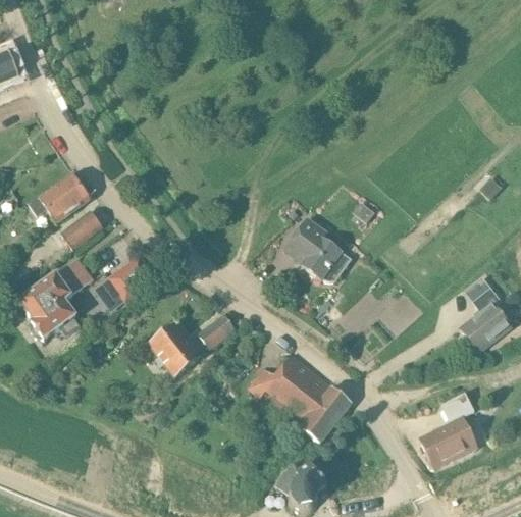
[(8,51),(0,54),(0,83),(18,75),(8,51)]
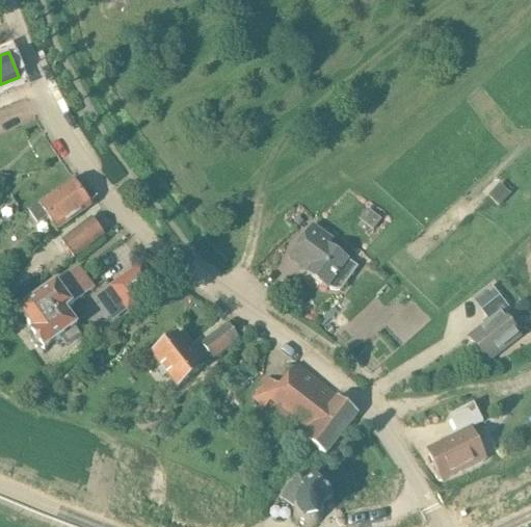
[(74,178),(42,201),(40,199),(28,207),(37,220),(49,212),(59,227),(91,204),(74,178)]
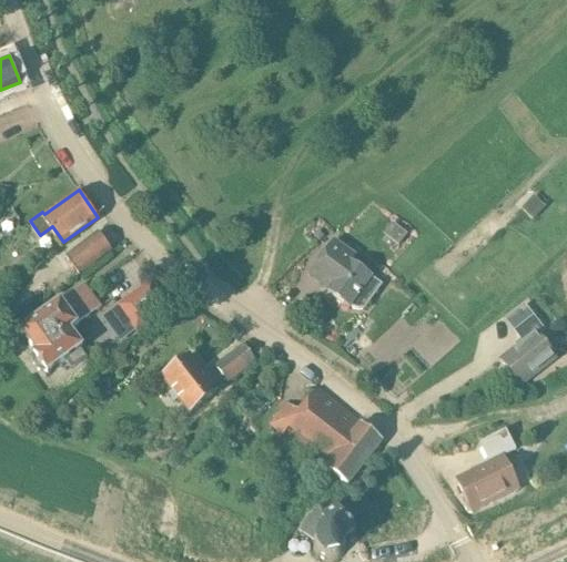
[(67,253),(80,272),(112,247),(99,228),(67,253)]
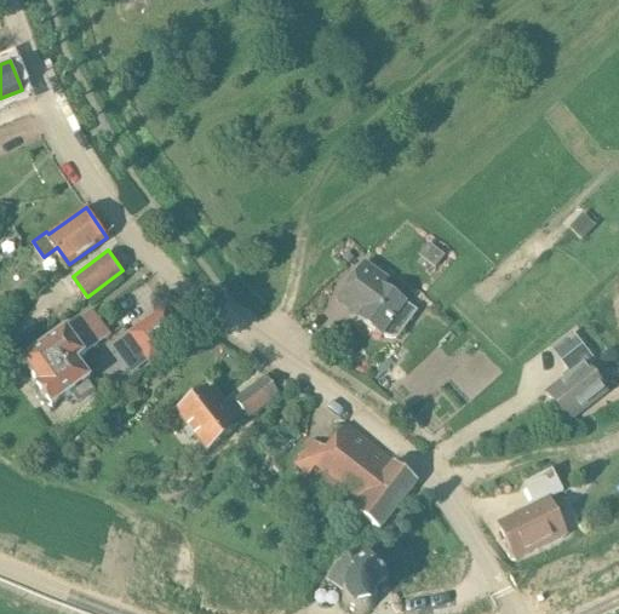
[(365,260),(338,294),(361,311),(359,315),(382,332),(383,330),(387,332),(391,334),(397,333),(418,307),(384,282),(388,277),(365,260)]
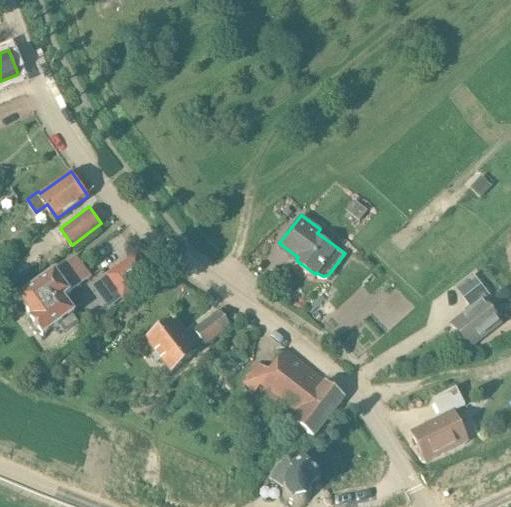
[(75,310),(64,295),(91,274),(84,265),(76,253),(19,295),(32,314),(30,315),(32,318),(30,325),(35,333),(43,333),(58,322),(64,330),(78,319),(73,311),(75,310)]
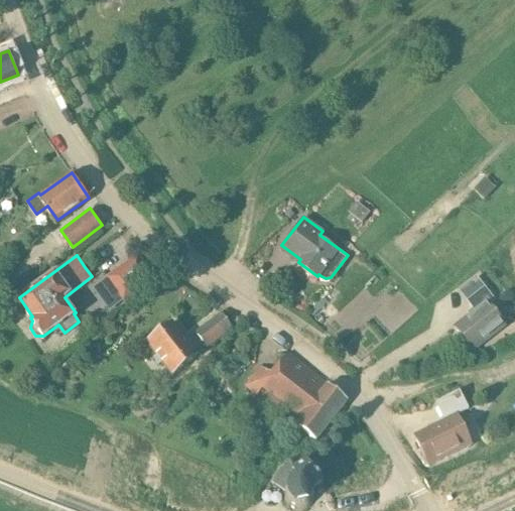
[(124,297),(144,283),(128,261),(109,274),(124,297)]
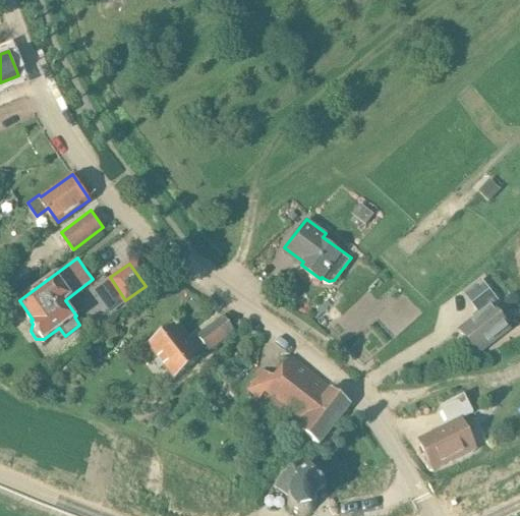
[(482,276),(468,287),(477,297),(490,287),(482,276)]
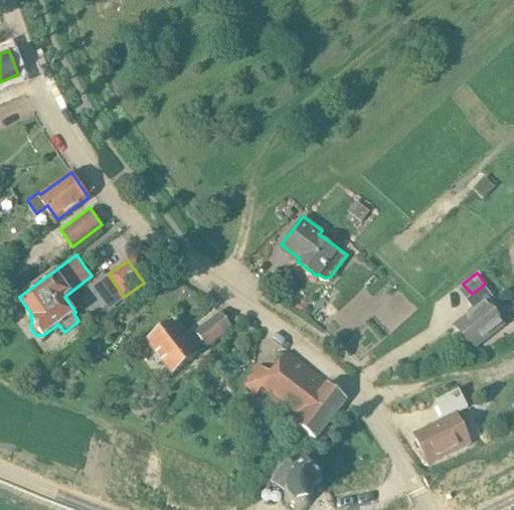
[(467,298),(475,308),(455,323),(473,347),(504,322),(489,302),(495,297),(485,284),(472,294),(467,298)]
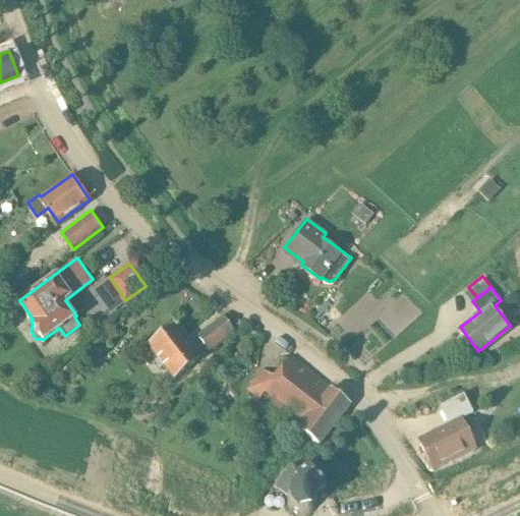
[(199,332),(211,348),(235,329),(223,313),(199,332)]
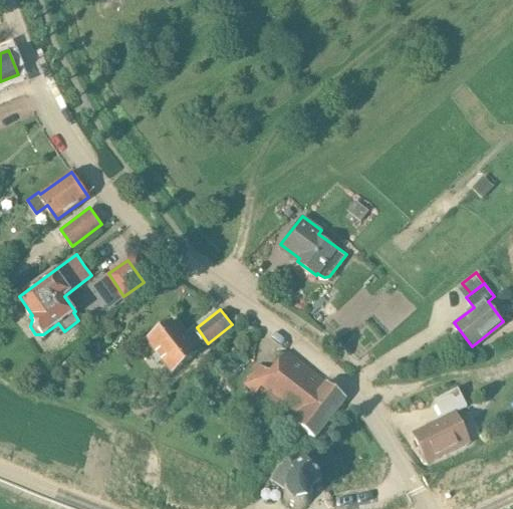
[(173,318),(147,338),(173,372),(199,352),(173,318)]
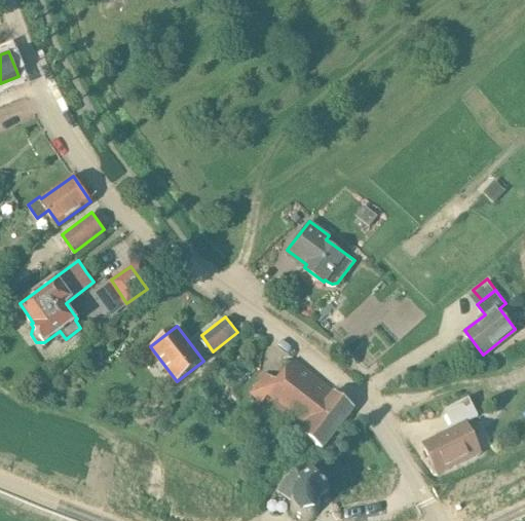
[(293,359),(275,378),(265,370),(249,391),(262,400),(268,392),(308,423),(302,432),(323,447),(354,405),(293,359)]
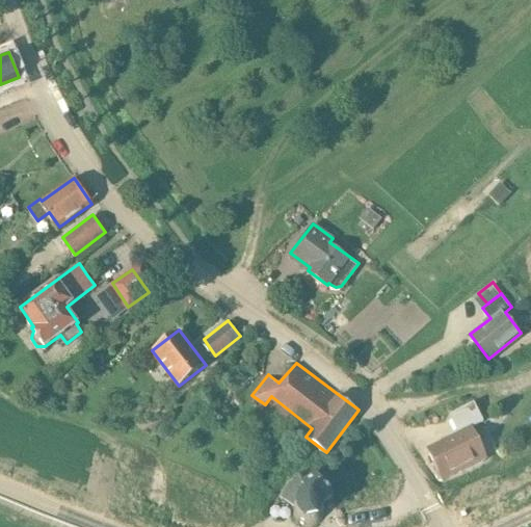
[(439,476),(444,477),(486,456),(472,426),(484,420),(475,401),(451,414),(459,431),(428,446),(437,466),(435,471),(439,476)]
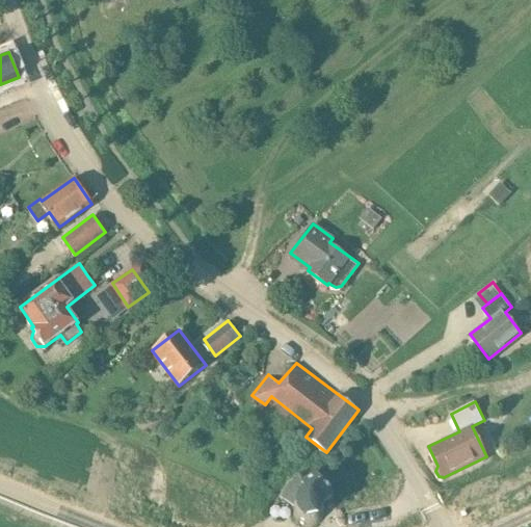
[(282,498),(298,506),(297,511),(299,516),(304,521),(320,519),(323,512),(324,509),(324,506),(323,503),(334,496),(317,472),(304,481),(300,476),(288,484),(282,498)]
